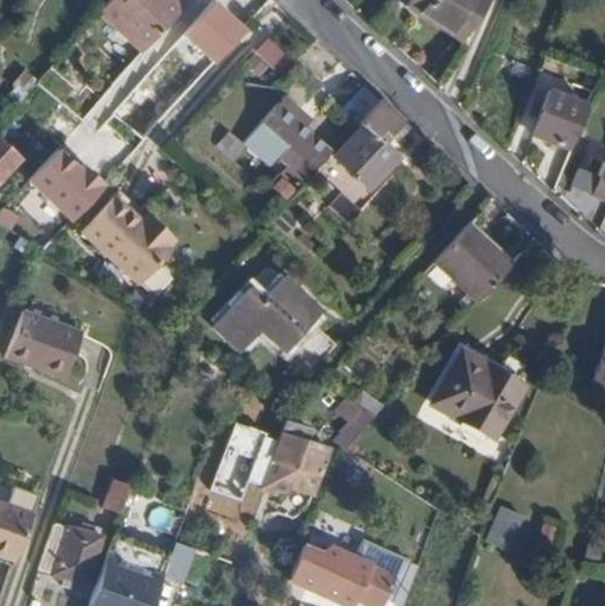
[(107,0),(100,8),(105,13),(117,0),(107,0)]
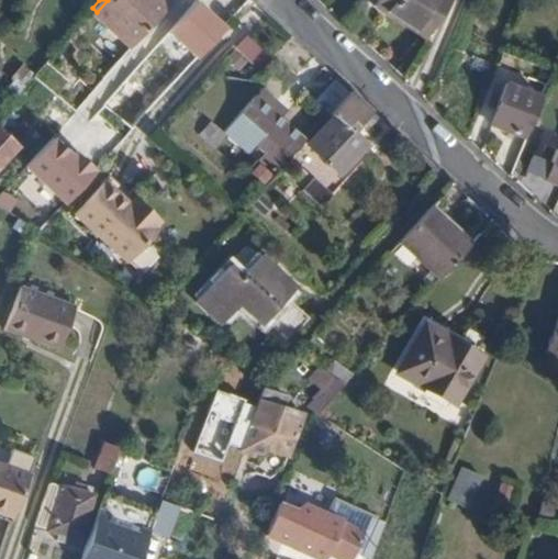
[(108,0),(97,12),(133,45),(146,32),(174,1),(173,0),(108,0)]
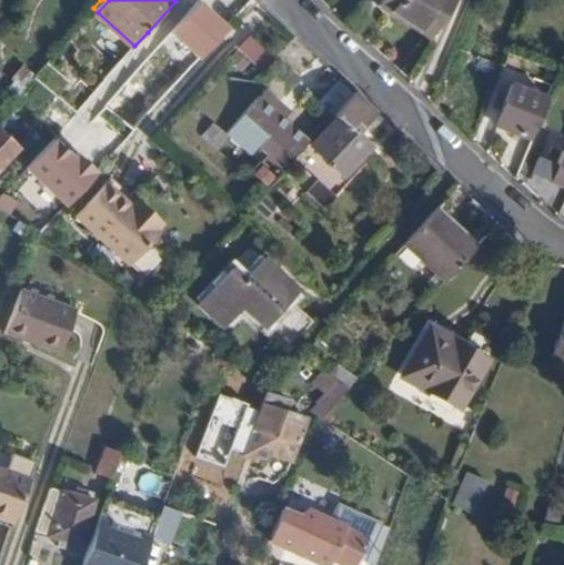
[(177,0),(175,1),(148,32),(157,39),(164,31),(178,42),(197,22),(215,40),(244,8),(234,0),(230,0),(227,3),(222,0),(177,0)]
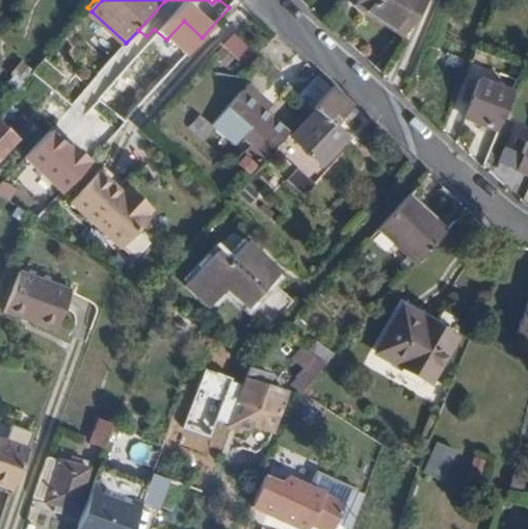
[(358,0),(352,8),(401,43),(427,3),(422,0),(358,0)]
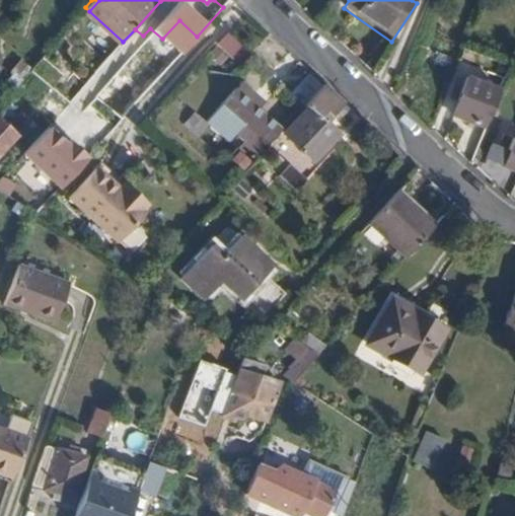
[(288,93),(303,106),(306,102),(322,84),(308,71),(288,93)]
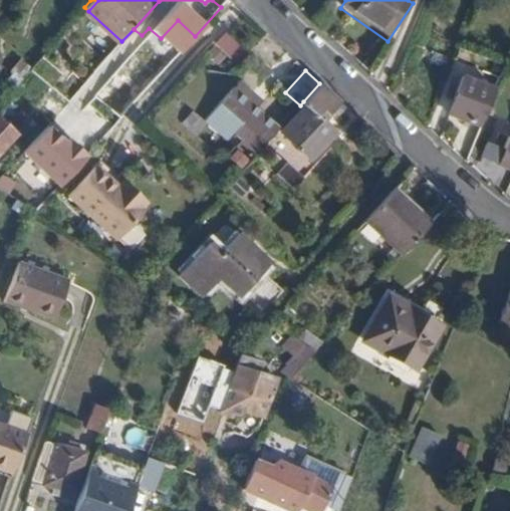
[(483,123),(497,86),(465,74),(451,110),(483,123)]
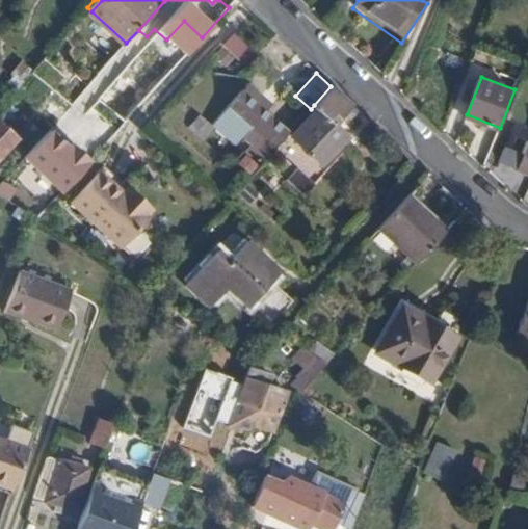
[(252,82),(244,89),(267,111),(274,103),(252,82)]
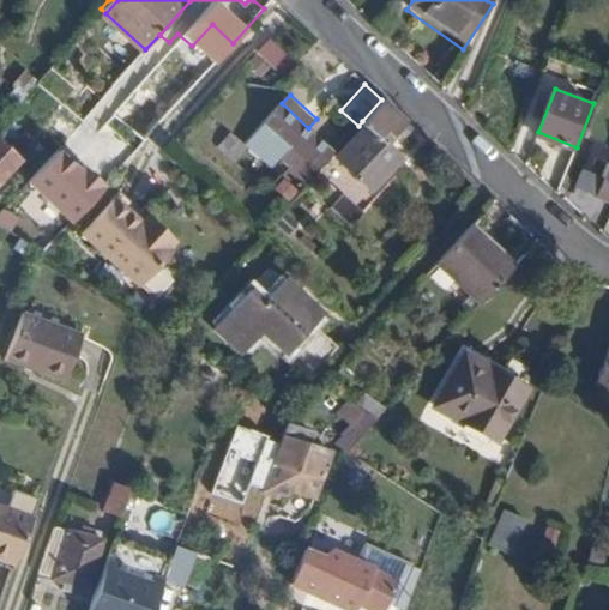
[(381,100),(362,121),(366,124),(337,155),(374,188),(402,158),(392,151),(386,144),(410,121),(384,96),(381,100)]
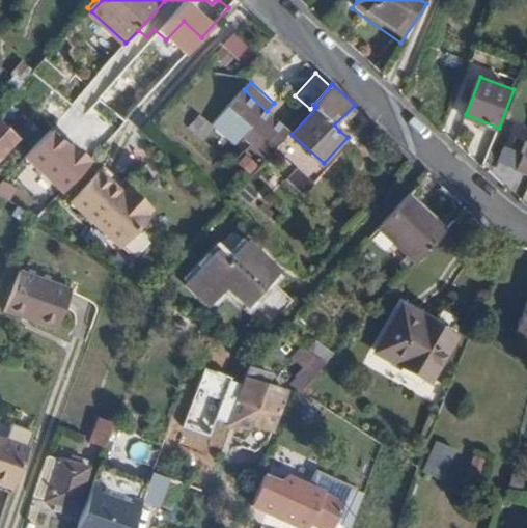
[(267,111),(244,89),(216,120),(240,140),(244,135),(258,147),(265,154),(287,130),(267,111)]
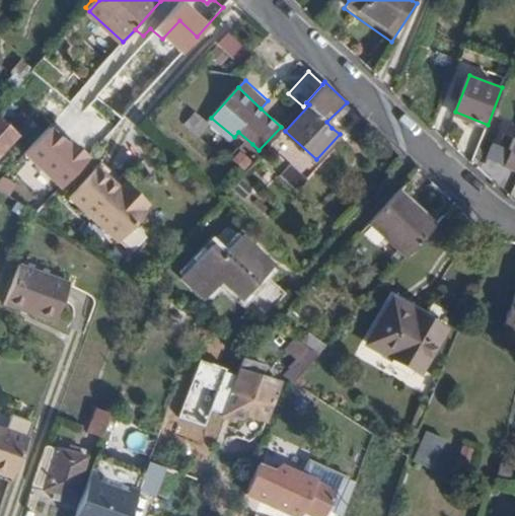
[(326,122),(332,128),(341,117),(343,119),(353,107),(347,102),(326,122)]
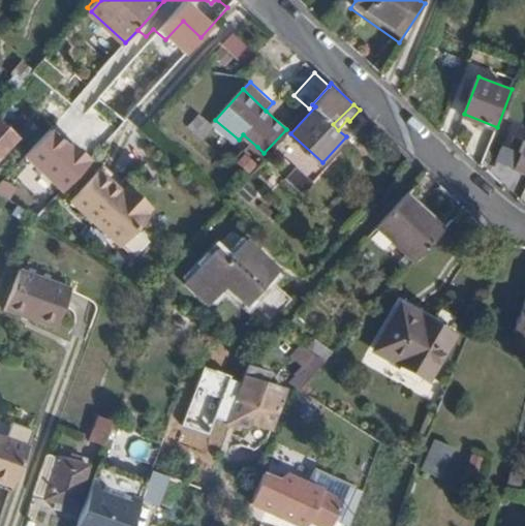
[(0,118),(0,153),(18,134),(0,118)]
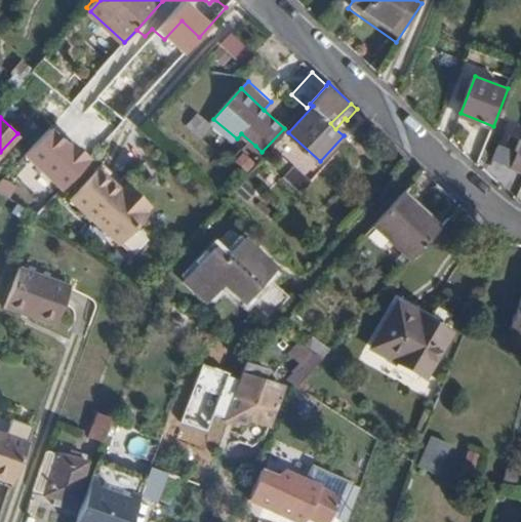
[(90,162),(51,127),(25,158),(64,193),(90,162)]
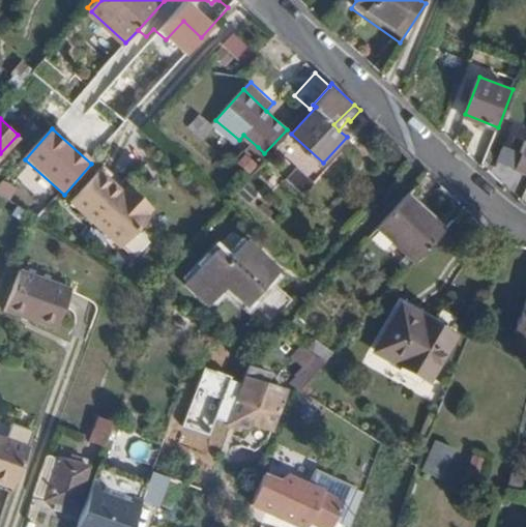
[(514,174),(525,178),(525,145),(514,174)]
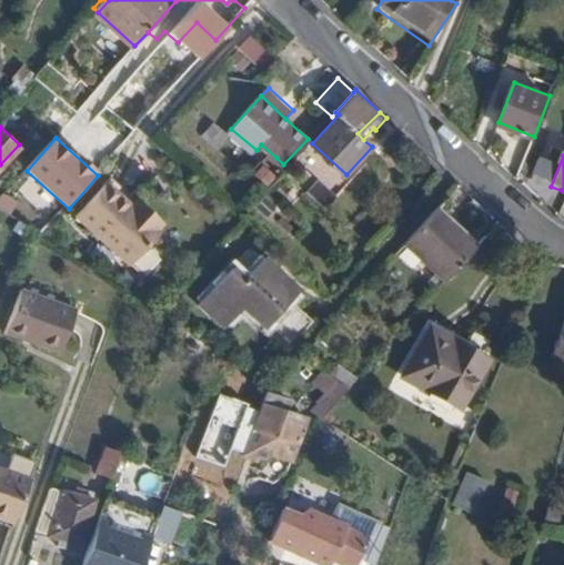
[(283,164),(277,158),(271,163),(278,170),(283,164)]
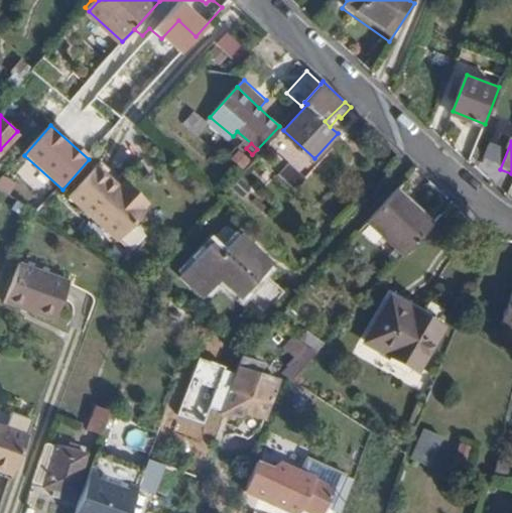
[(252,154),(246,148),(234,161),(240,167),(252,154)]
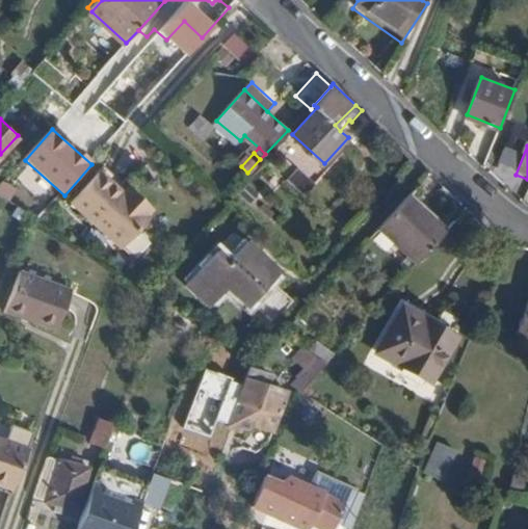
[(106,164),(101,170),(113,182),(117,177),(106,164)]
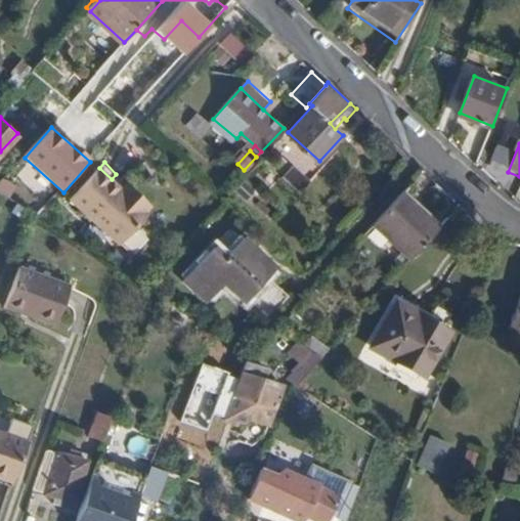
[(295,166),(286,176),(305,192),(313,182),(295,166)]
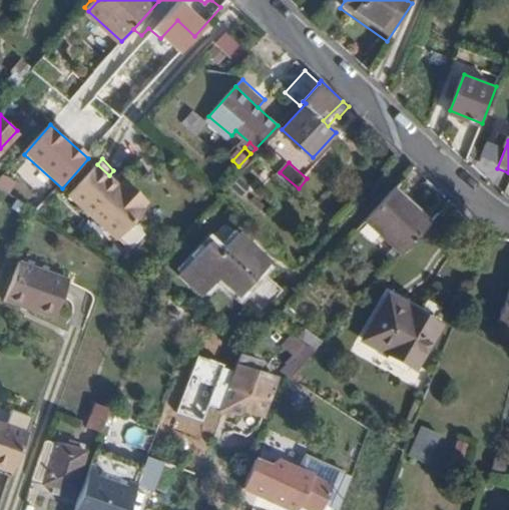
[(109,175),(97,164),(72,190),(120,233),(143,208),(143,206),(148,200),(113,170),(109,175)]
